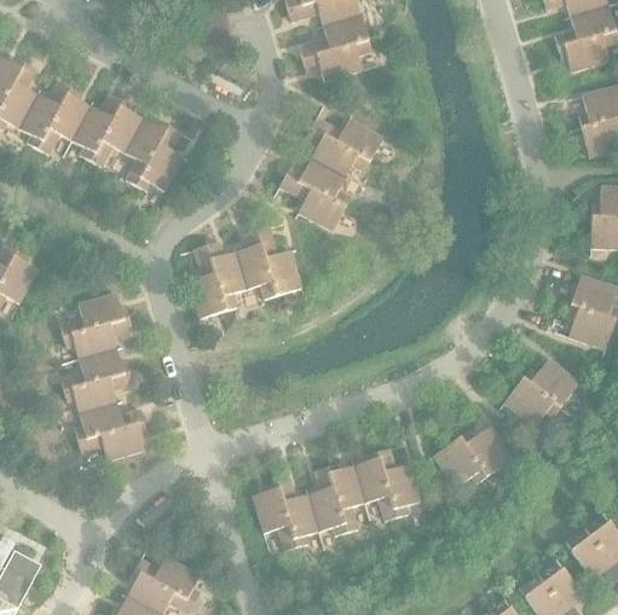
[(318,12),(323,24),(361,13),(356,0),(311,0),(287,7),(292,21),(318,12)]
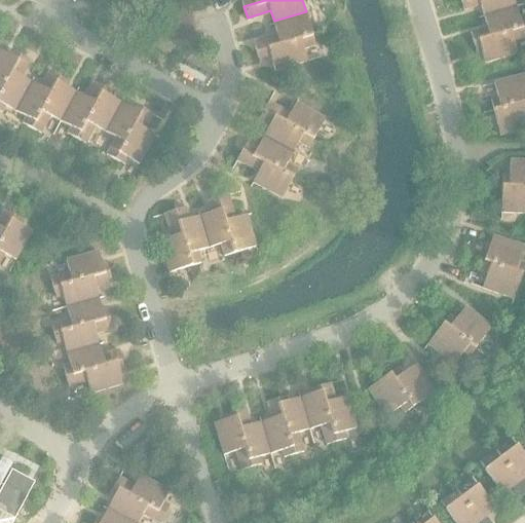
[(481,2),(484,12),(516,3),(515,0),(461,0),(464,7),(481,2)]
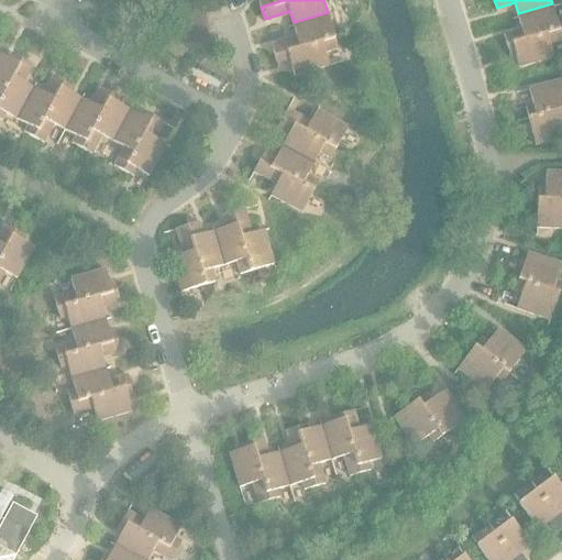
[(504,31),(507,42),(561,24),(561,13),(555,17),(552,3),(518,13),(521,25),(504,31)]
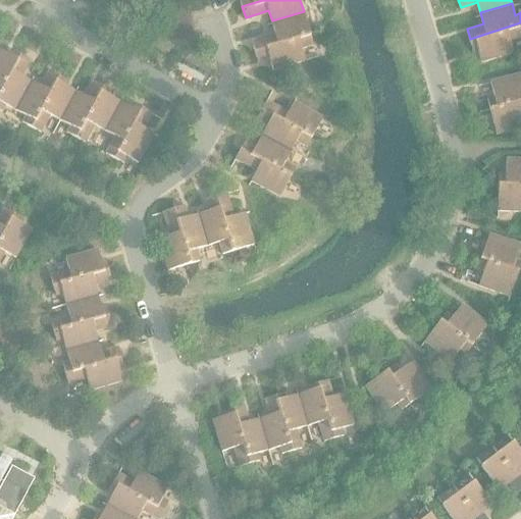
[(252,39),(255,49),(310,33),(304,11),(272,20),(275,32),(252,39)]
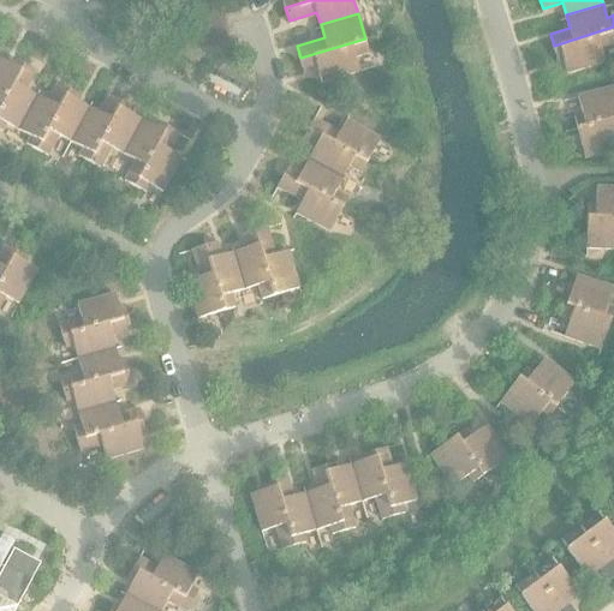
[(613,27),(554,46),(558,58),(564,57),(567,70),(604,59),(600,45),(613,40),(613,27)]
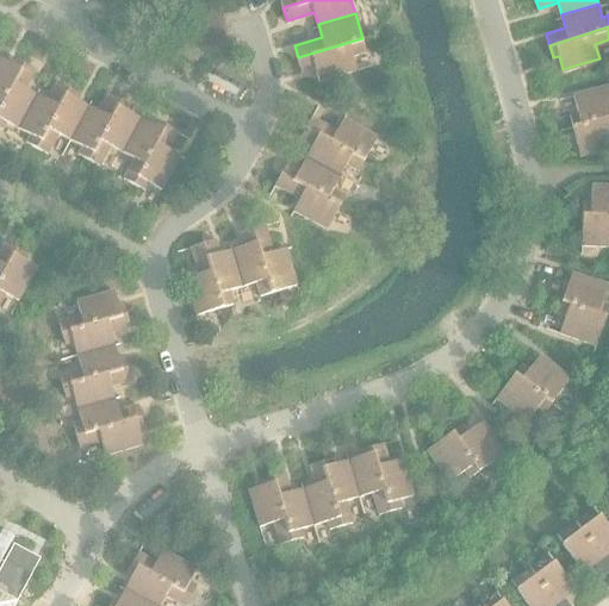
[(362,38),(298,57),(302,69),(315,66),(318,79),(356,68),(352,54),(366,49),(362,38)]
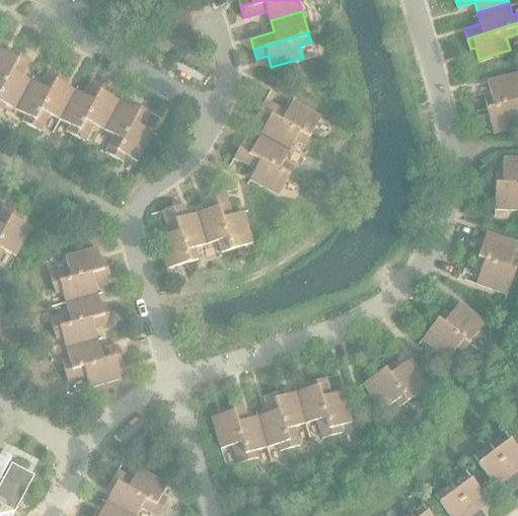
[(0,88),(19,53),(10,48),(8,52),(0,47),(0,88)]
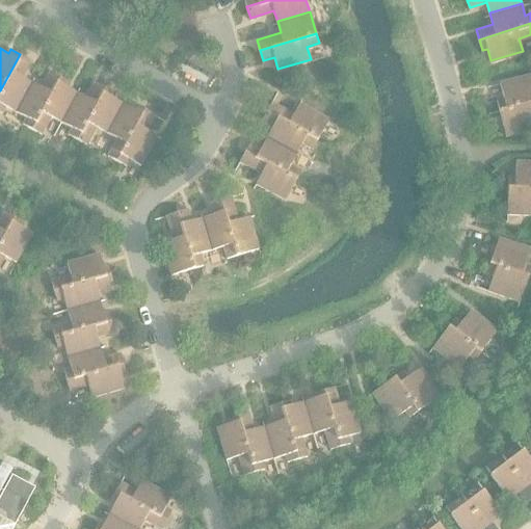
[(5,104),(16,109),(32,80),(22,75),(30,59),(20,54),(0,90),(0,109),(1,110),(5,104)]
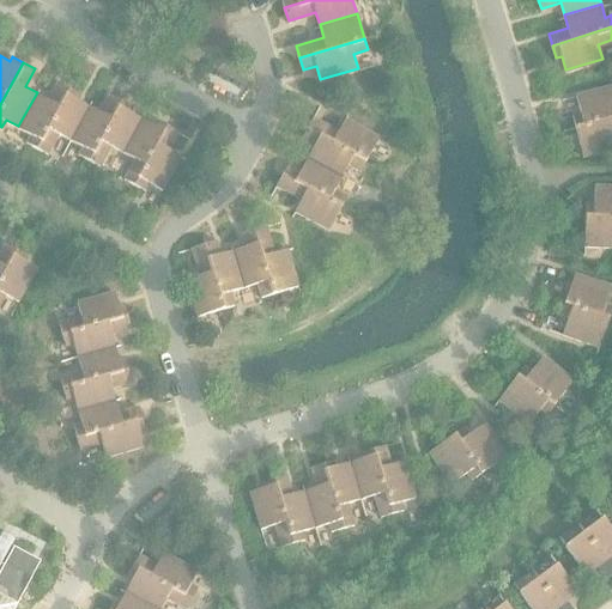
[(26,140),(37,146),(68,86),(58,80),(48,98),(37,92),(18,126),(30,133),(26,140)]
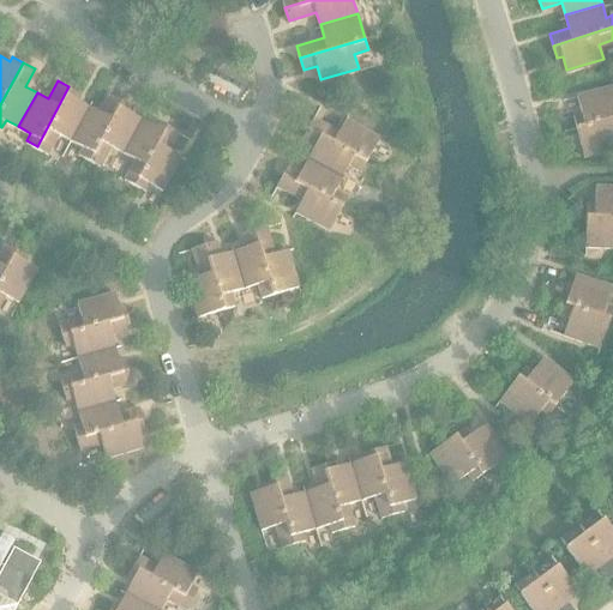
[(574,113),(576,125),(612,115),(612,83),(577,94),(582,110),(574,113)]
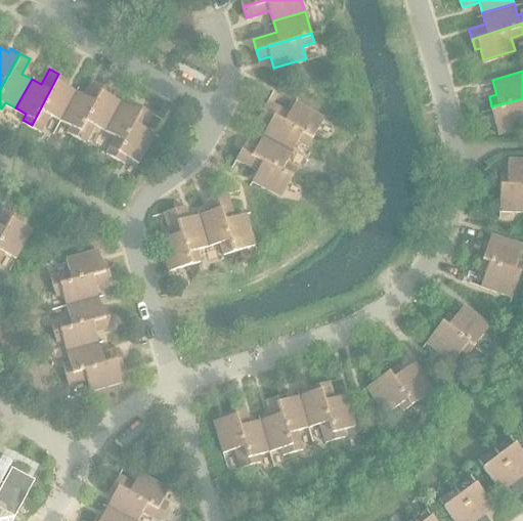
[(50,113),(60,118),(76,89),(67,84),(69,79),(58,74),(32,125),(40,130),(50,113)]
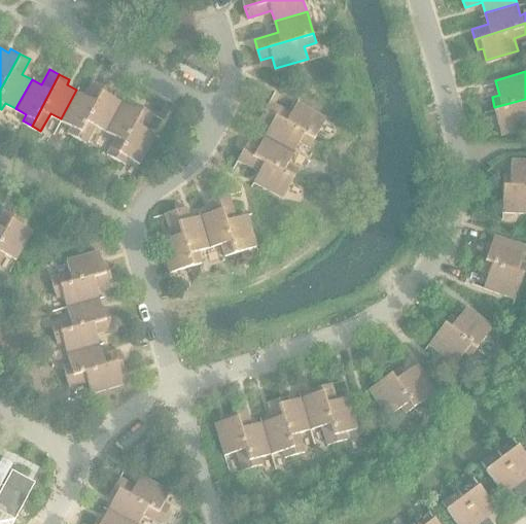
[(68,131),(76,136),(104,85),(95,79),(86,95),(76,90),(61,118),(71,125),(68,131)]
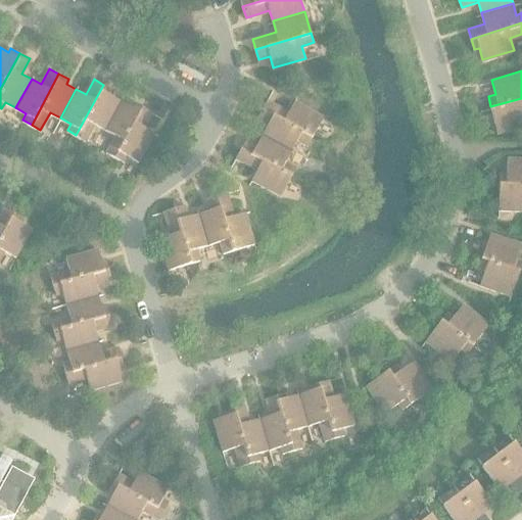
[(94,123),(105,128),(121,99),(111,94),(113,89),(103,85),(76,135),(85,140),(94,123)]
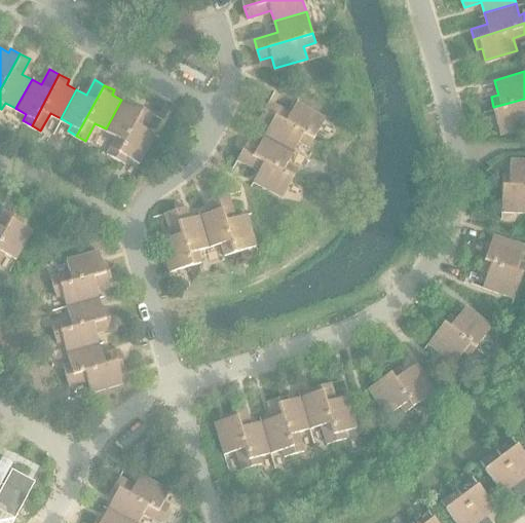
[(268,99),(263,109),(313,137),(326,116),(296,100),(290,111),(268,99)]
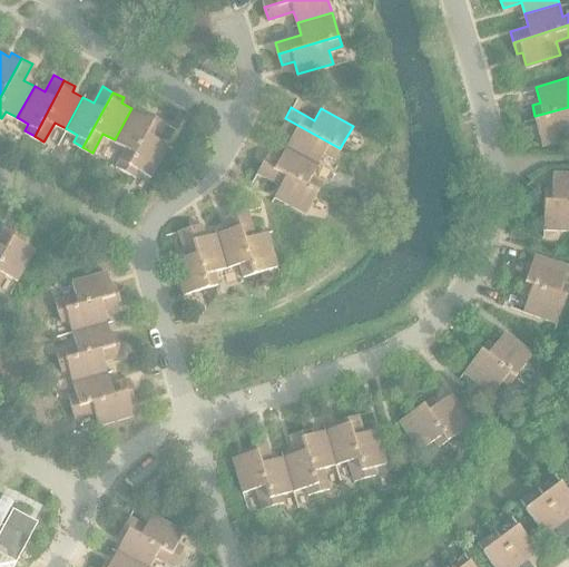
[(568,107),(535,116),(542,144),(568,136),(568,107)]
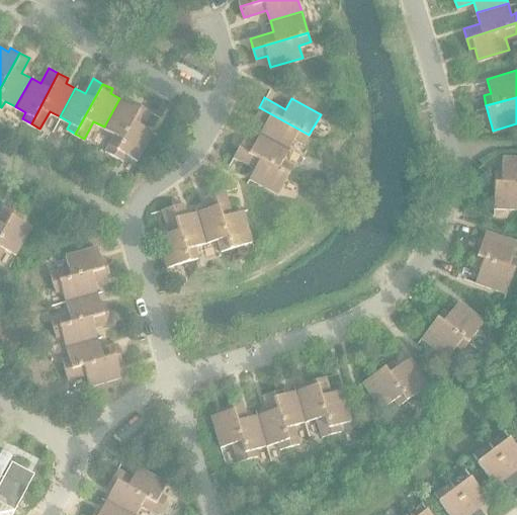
[(104,150),(113,154),(141,104),(132,99),(128,103),(119,98),(104,126),(114,133),(104,150)]
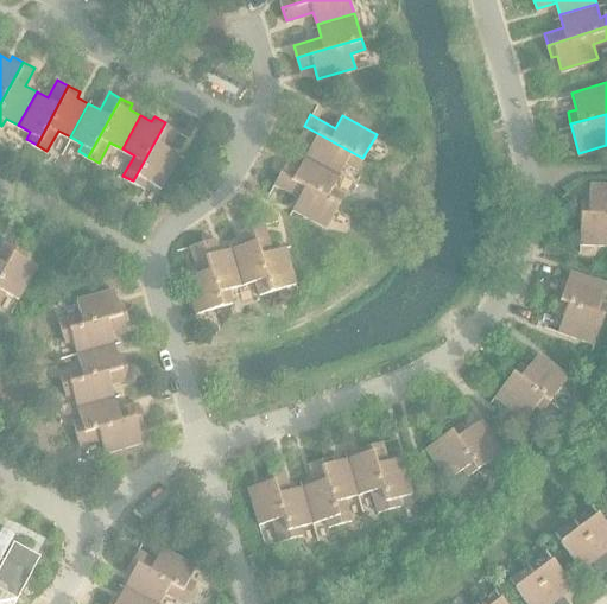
[(165,122),(133,180),(144,186),(149,179),(160,186),(179,153),(168,146),(177,128),(165,122)]
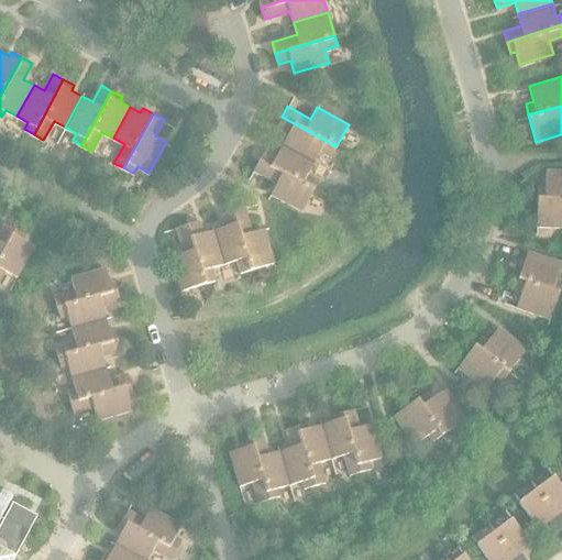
[(287,133),(282,143),(313,161),(320,150),(331,155),(335,146),(282,117),(276,127),(287,133)]
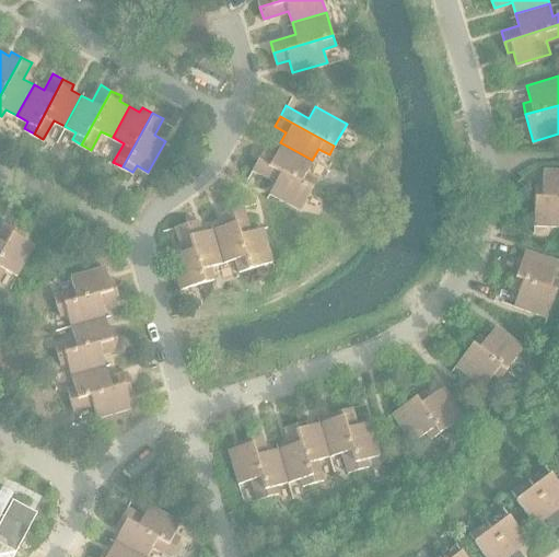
[(264,147),(257,158),(312,186),(317,177),(305,171),(312,160),(280,142),(275,153),(264,147)]
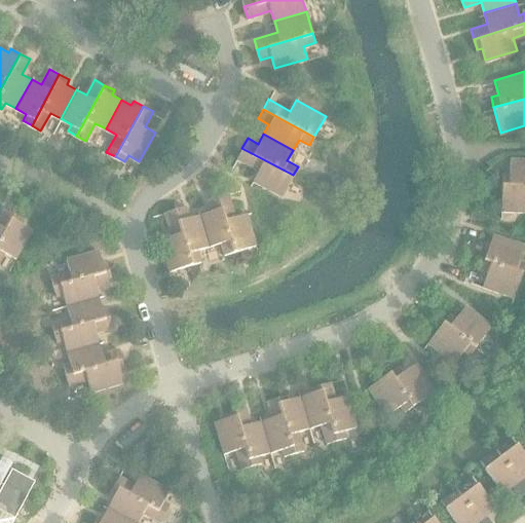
[(293,175),(241,148),(236,157),(258,169),(253,179),(283,195),(293,175)]
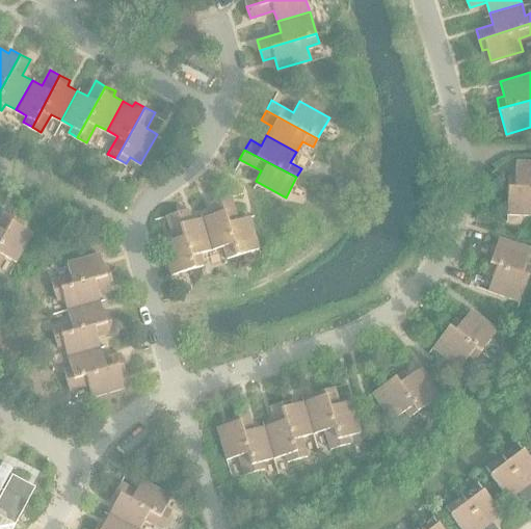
[(508,175),(508,185),(530,186),(530,159),(515,158),(515,175),(508,175)]
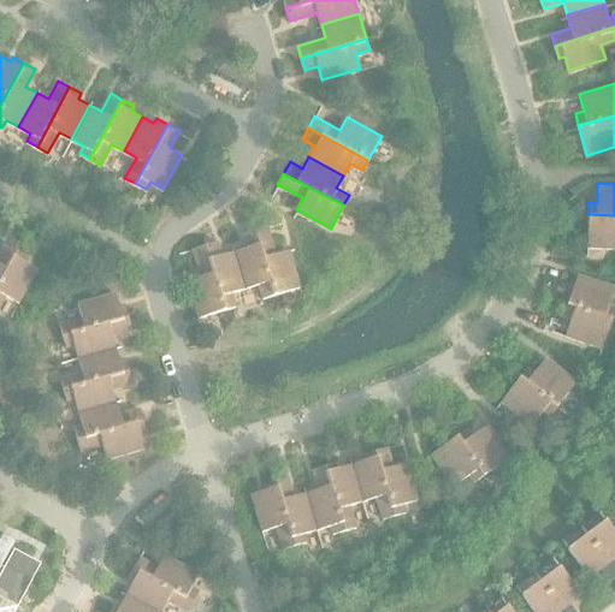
[(614,215),(589,214),(587,245),(614,245),(614,215)]
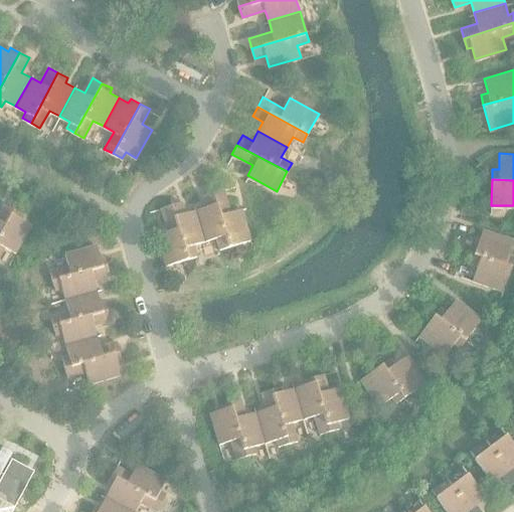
[(223,187),(212,191),(228,245),(250,238),(241,207),(230,210),(223,187)]
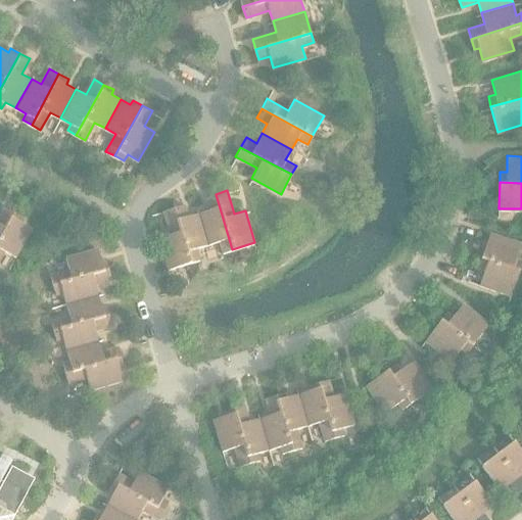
[(209,208),(198,211),(207,243),(220,240),(223,252),(232,249),(216,194),(205,197),(209,208)]
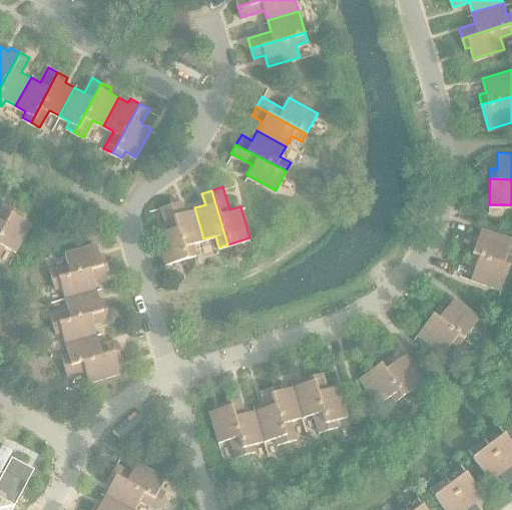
[(181,199),(170,202),(187,257),(196,253),(193,242),(203,238),(194,207),(184,210),(181,199)]
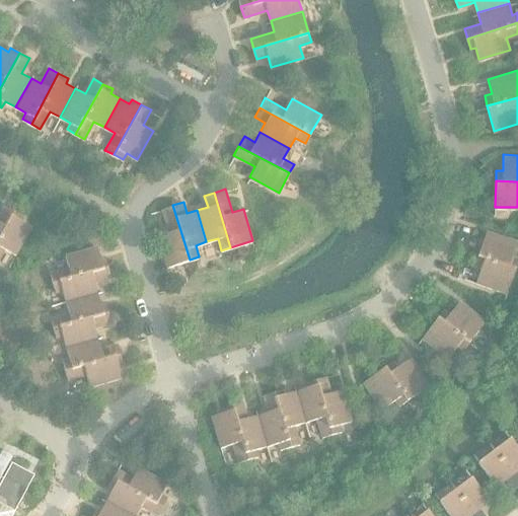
[(0,234),(13,210),(4,205),(0,211),(0,234)]
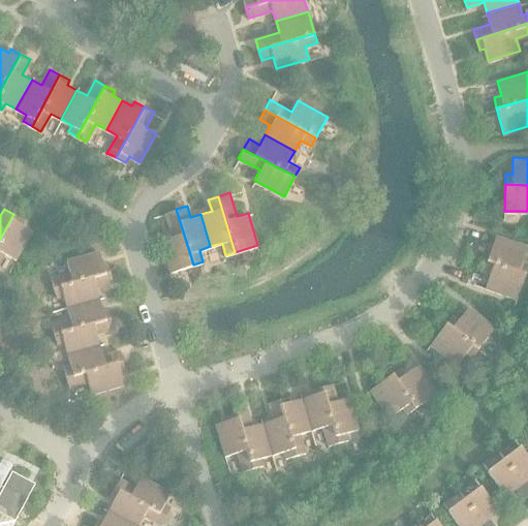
[(193,265),(176,209),(165,212),(173,236),(161,239),(171,271),(193,265)]
